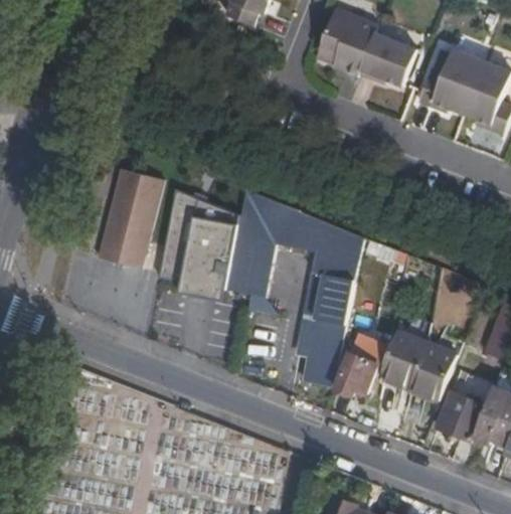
[(266,15),(272,0),(227,0),(232,2),(226,18),(256,29),(263,13),(266,15)]
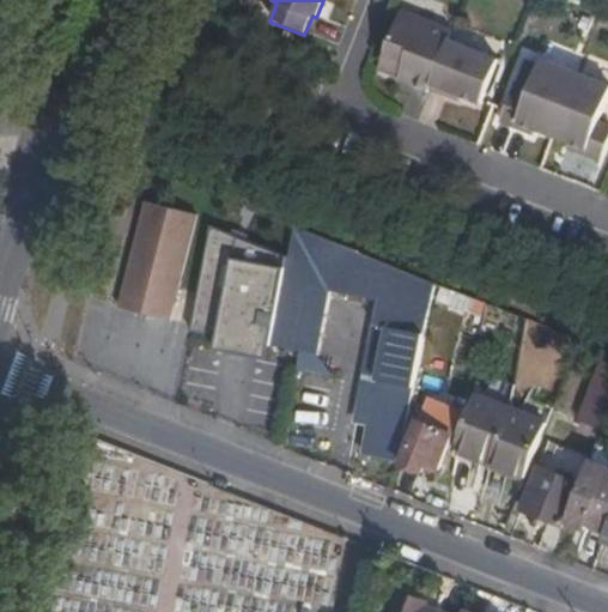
[(457,11),(429,0),(405,0),(400,11),(377,65),(399,73),(396,78),(426,89),(427,85),(447,38),(457,11)]
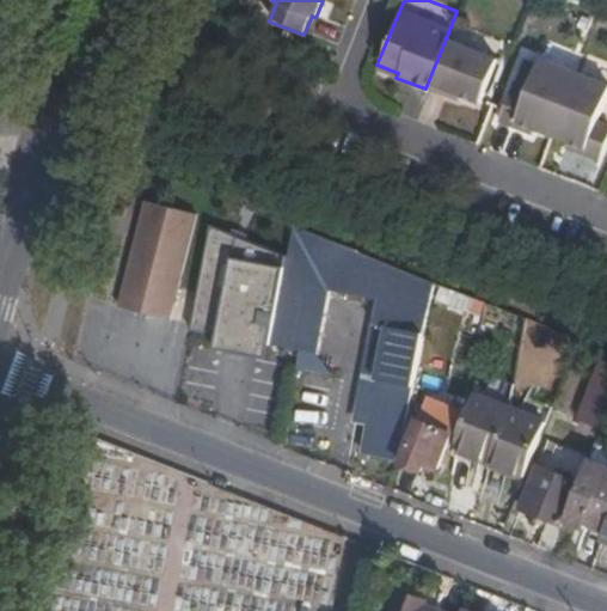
[(496,57),(446,38),(427,85),(479,103),(496,57)]
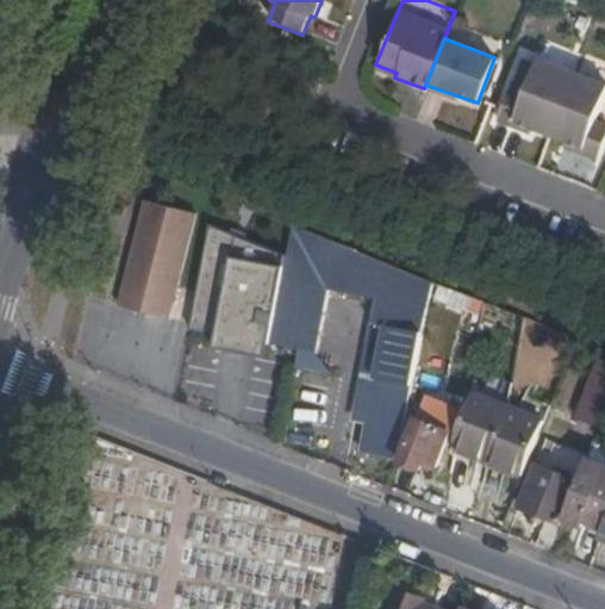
[(510,85),(496,119),(530,135),(532,129),(549,136),(575,70),(538,56),(524,91),(510,85)]
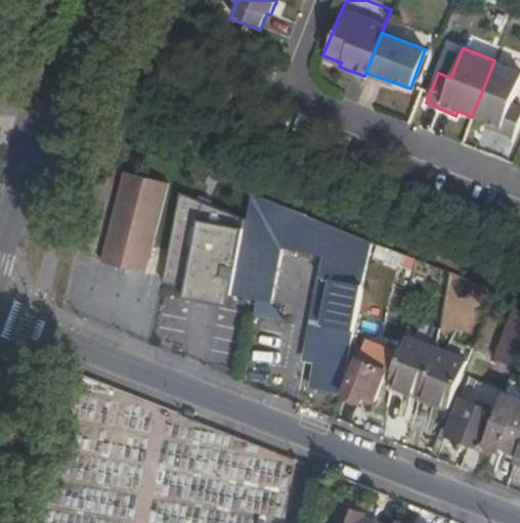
[(519,76),(519,71),(494,60),(472,117),(485,122),(483,126),(513,139),(519,121),(519,105),(510,101),(519,76)]
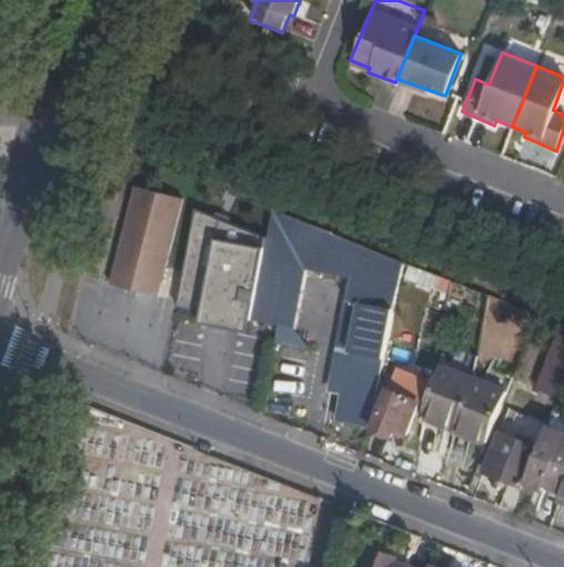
[(110,290),(157,301),(180,204),(133,193),(110,290)]
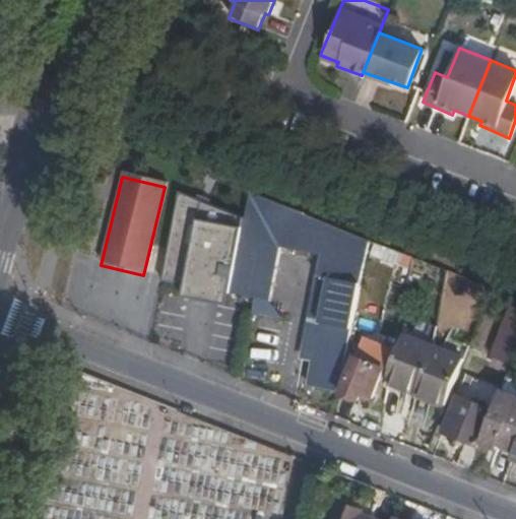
[(229,294),(243,217),(207,202),(177,191),(160,281),(183,285),(181,298),(227,306),(229,294)]
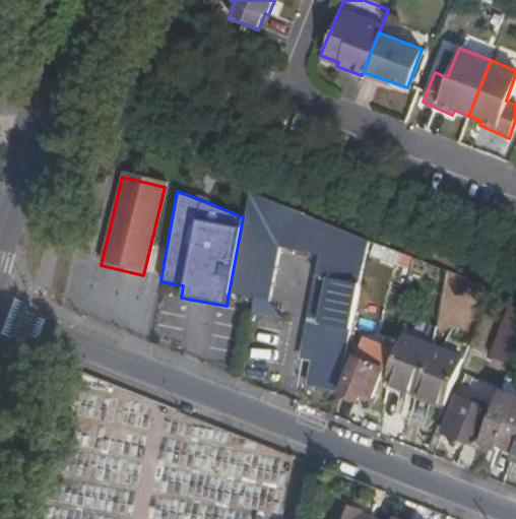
[(335,391),(367,240),(247,192),(243,217),(229,294),(266,300),(276,248),(317,255),(299,357),(310,359),(305,385),(335,391)]
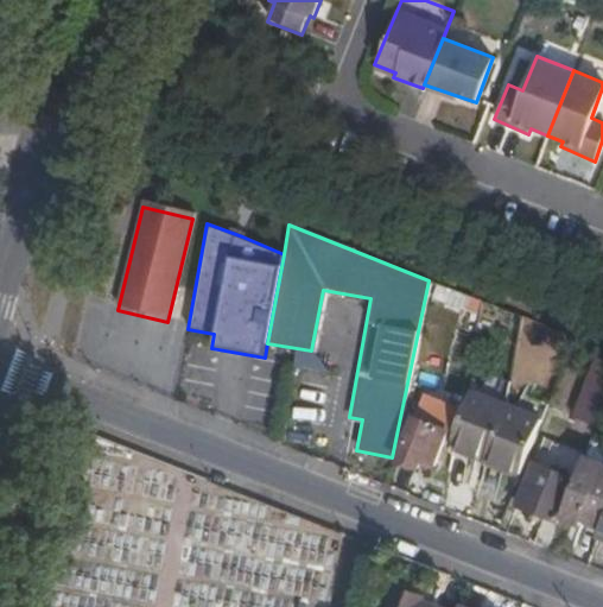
[(602,397),(602,359),(602,361),(592,358),(566,418),(590,428),(602,397)]
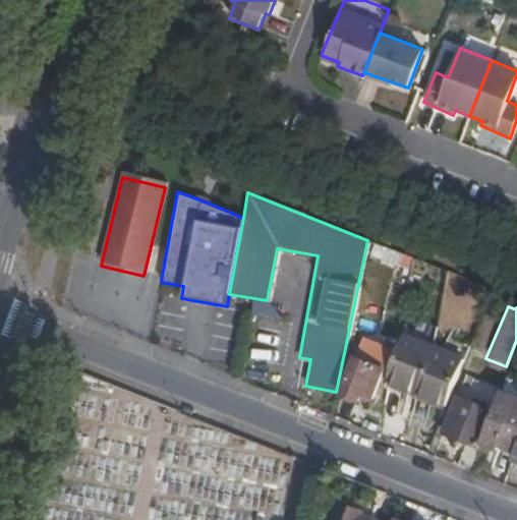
[(441,406),(459,362),(398,336),(385,367),(382,383),(411,388),(411,392),(441,406)]
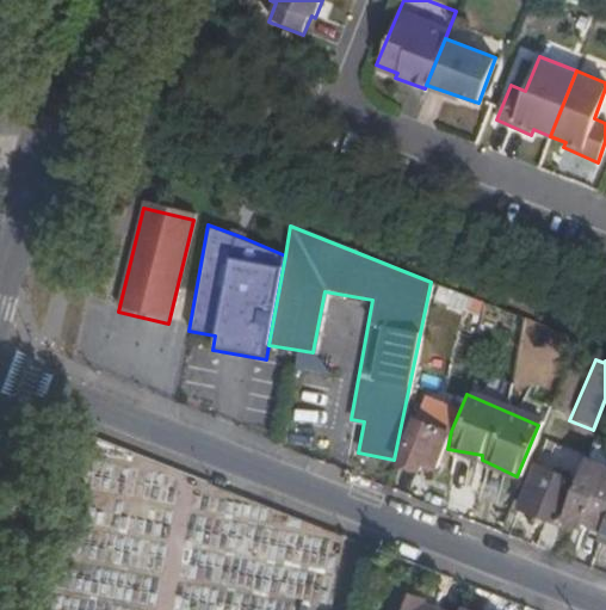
[(444,433),(413,419),(396,461),(416,469),(419,463),(430,467),(444,433)]
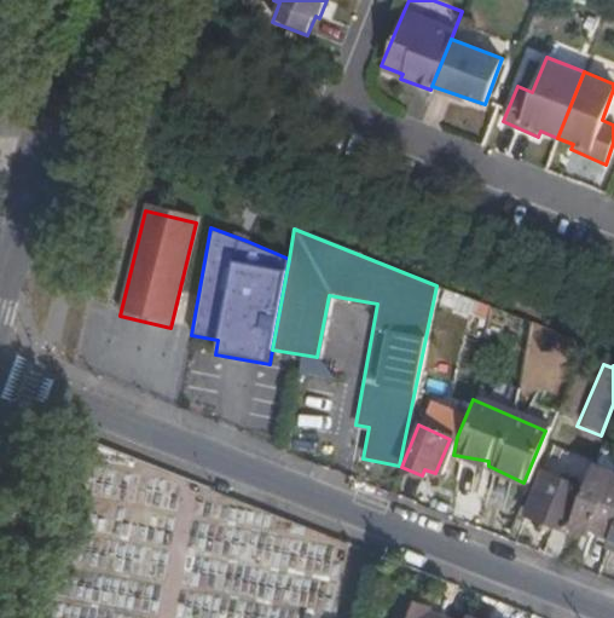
[(613,508),(613,474),(590,466),(580,489),(565,526),(585,536),(588,529),(603,536),(613,508)]
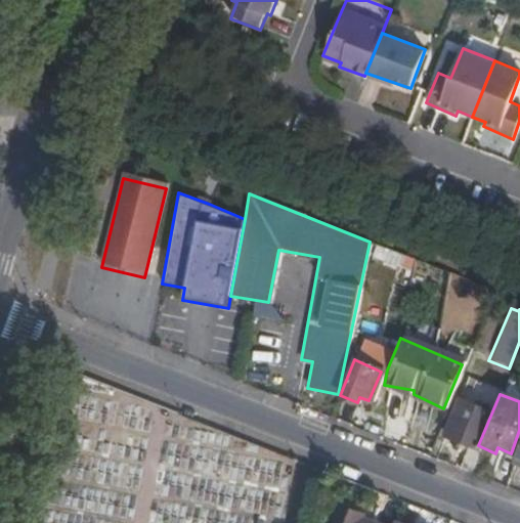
[(478,445),(489,413),(455,399),(440,435),(464,444),(455,469),(467,474),(478,445)]
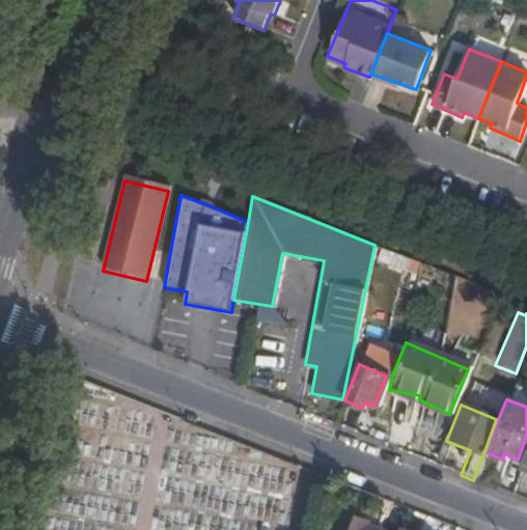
[(526,443),(518,468),(526,472),(526,443)]
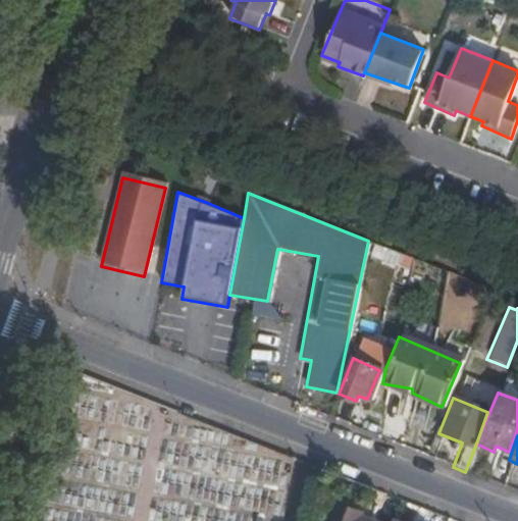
[(327,520),(374,520),(359,515),(361,512),(335,503),(327,520)]
